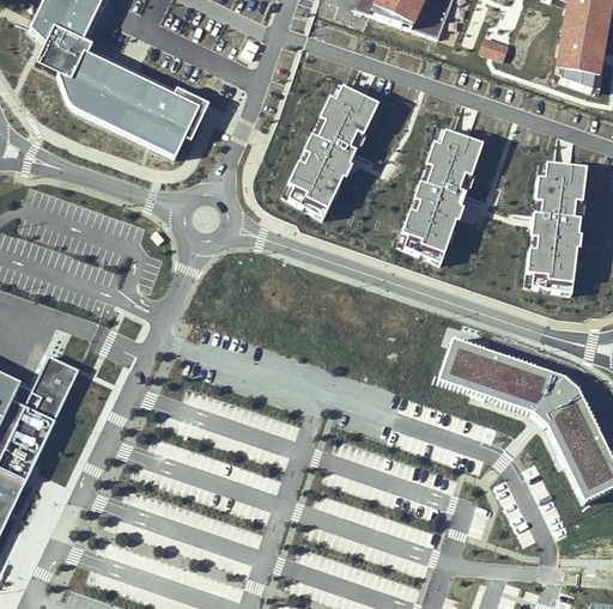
[(74,113),(80,116),(176,162),(186,141),(192,144),(210,107),(177,91),(174,97),(89,56),(92,48),(84,44),(105,0),(46,0),(31,30),(47,47),(37,67),(60,78),(67,101),(71,108),(74,113)]
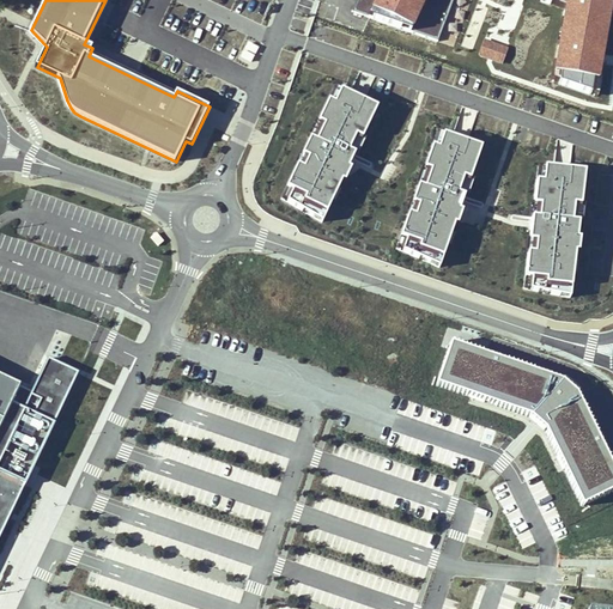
[(354,0),(350,10),(437,38),(450,0),(354,0)]
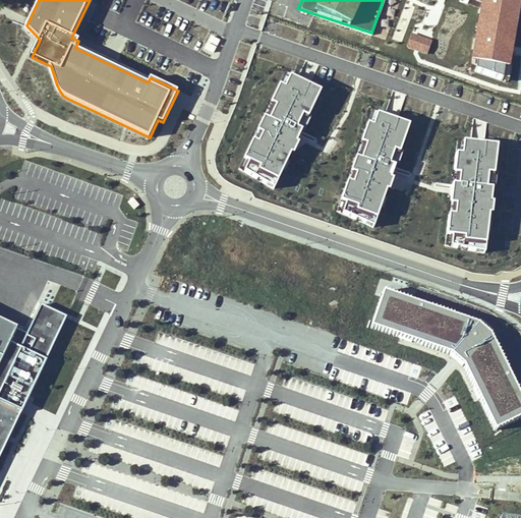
[(474,67),(502,75),(504,65),(507,65),(515,21),(511,20),(514,3),(517,4),(518,0),(467,0),(476,0),(481,2),(478,15),(481,16),(480,23),(476,23),(470,59),(476,60),(474,67)]
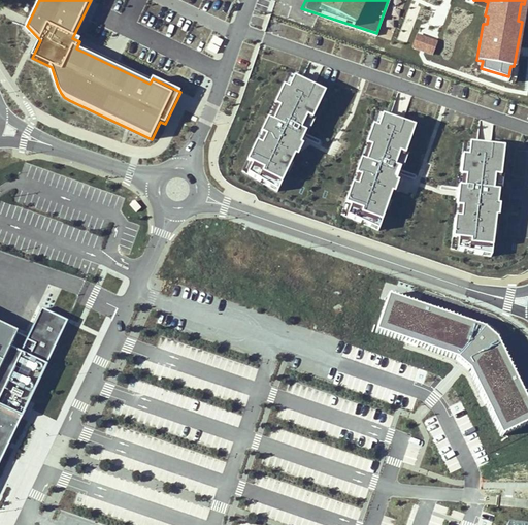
[(217,51),(223,37),(215,34),(208,47),(217,51)]
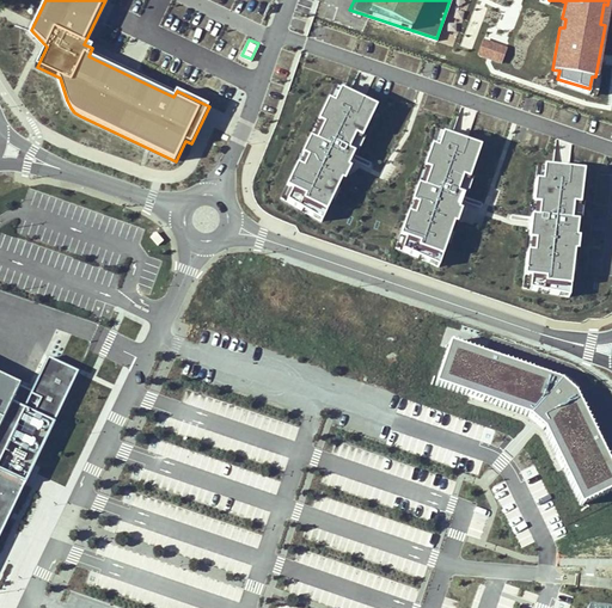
[(289,196),(324,216),(343,177),(347,178),(353,165),(349,164),(355,151),(349,148),(357,133),(363,135),(378,105),(342,88),(336,100),(331,98),(320,120),(325,122),(318,137),(313,135),(305,152),(311,154),(305,165),(299,163),(288,184),(294,186),(289,196)]
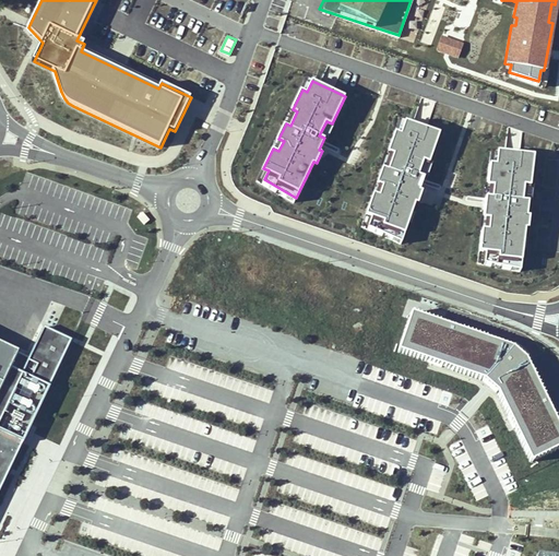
[(371,224),(405,239),(417,200),(420,201),(425,189),(421,188),(426,175),(419,174),(425,158),(431,161),(440,131),(406,120),(403,132),(396,130),(390,151),(395,153),(391,168),(385,166),(380,182),(385,185),(382,194),(376,192),(369,214),(373,215),(371,224)]
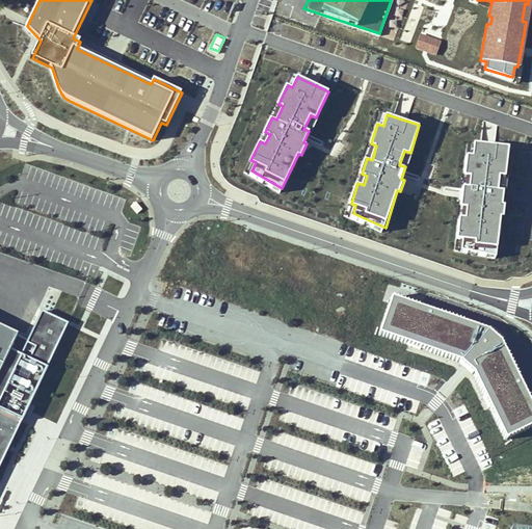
[(461,246),(496,253),(500,214),(503,215),(504,202),(501,202),(502,189),(497,189),(498,174),(504,175),(507,146),(473,141),(472,154),(467,153),(464,175),(470,175),(469,190),(462,189),(461,206),(467,206),(466,216),(460,215),(457,237),(462,237),(461,246)]
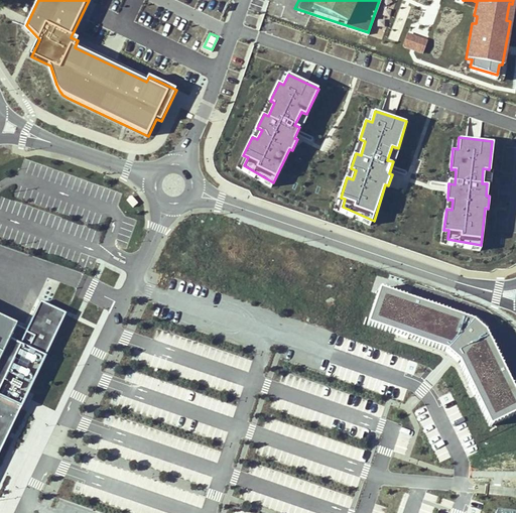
[(138,200),(131,193),(126,197),(133,204),(138,200)]
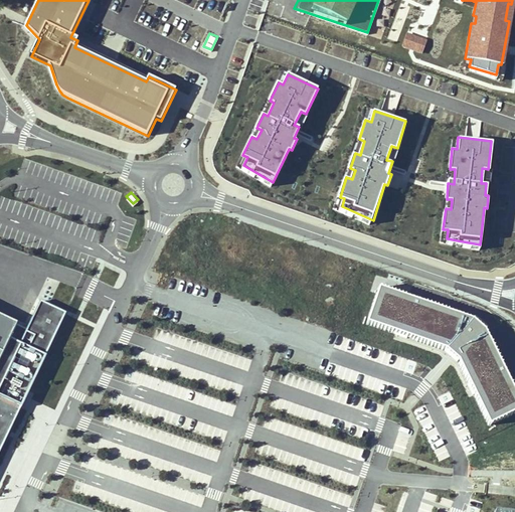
[(380,282),(369,317),(448,344),(461,356),(491,420),(514,407),(514,383),(486,324),(474,314),(380,282)]
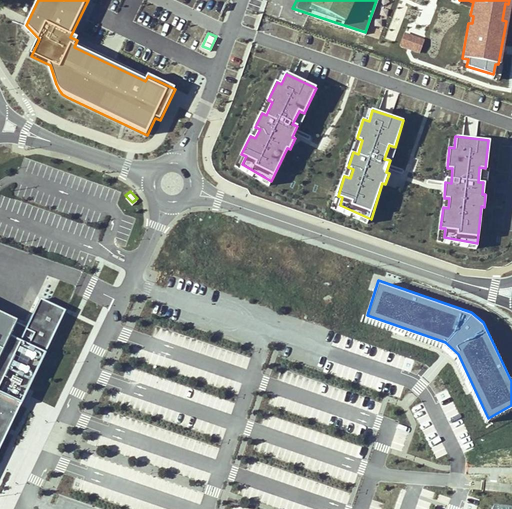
[(0,313),(0,438),(7,423),(24,388),(62,309),(38,298),(35,303),(34,306),(31,313),(26,323),(23,327),(22,330),(21,333),(10,328),(14,320),(0,313)]
